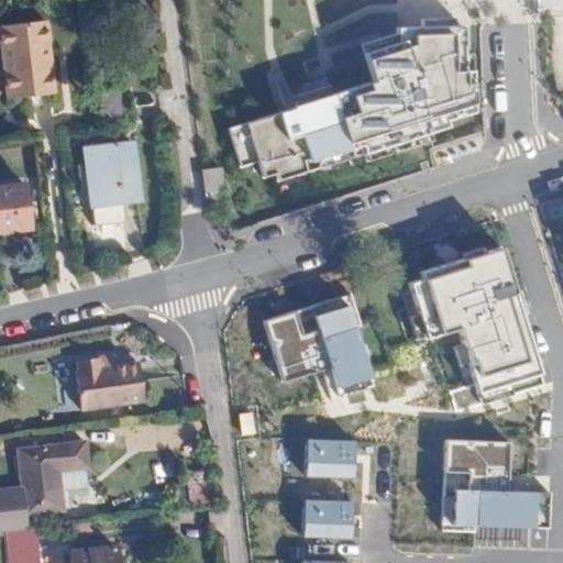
[(0,25),(0,63),(6,100),(51,94),(47,61),(39,62),(37,47),(45,47),(42,21),(0,25)]
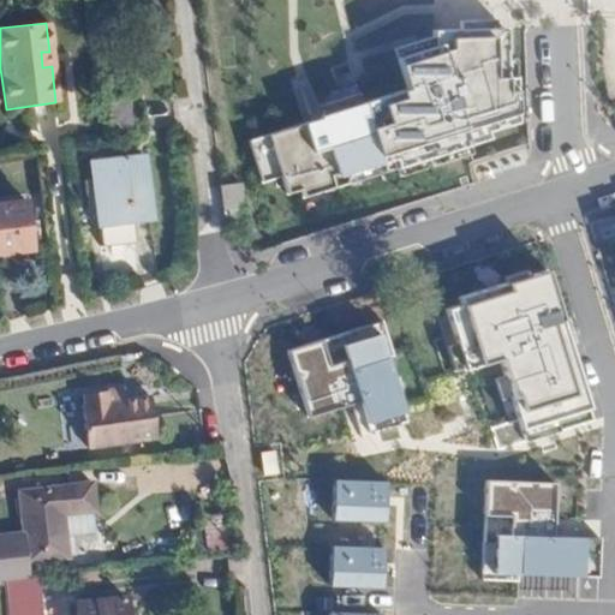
[(418,99),(254,142),(267,185),(290,185),(298,207),(541,132),(509,37),(467,36),(405,49),(418,99)]
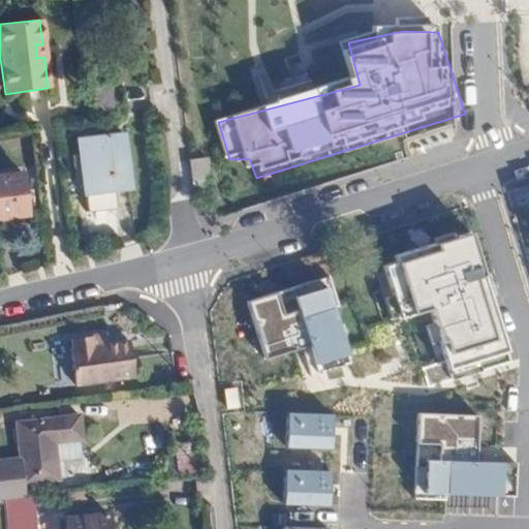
[(75,138),(83,193),(129,186),(121,133),(75,138)]
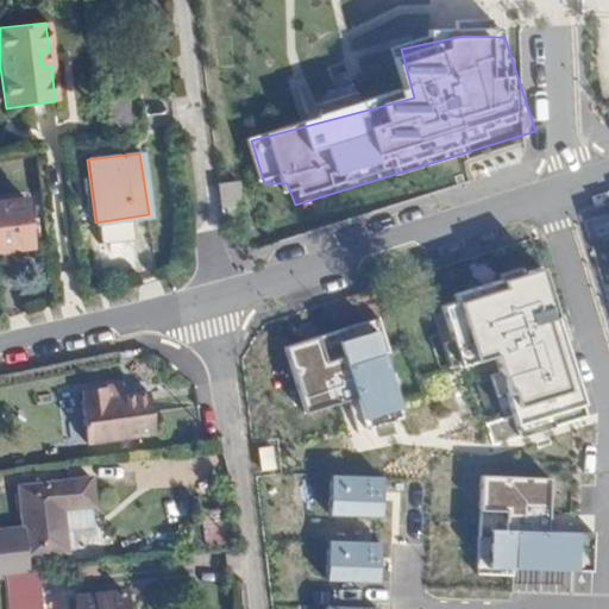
[(239,177),(219,180),(223,208),(243,205),(239,177)]
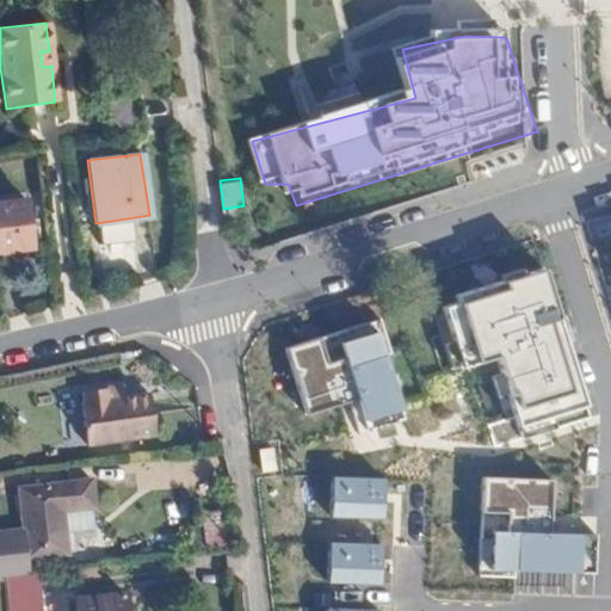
[(0,202),(0,250),(32,246),(26,199),(0,202)]
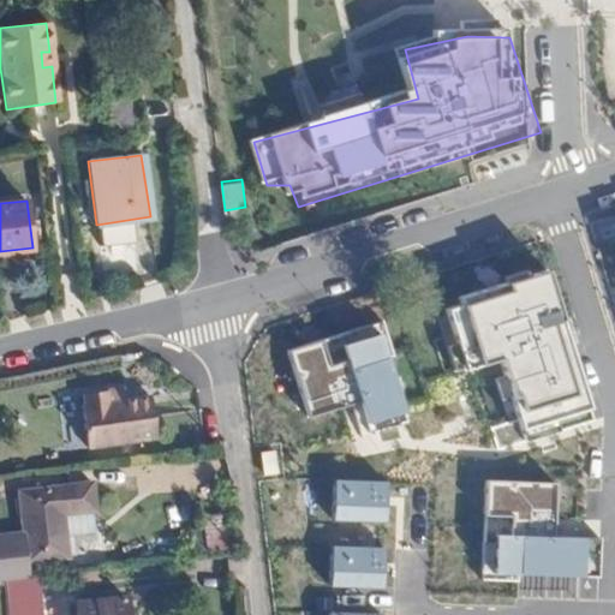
[(245,207),(225,210),(228,230),(248,226),(245,207)]
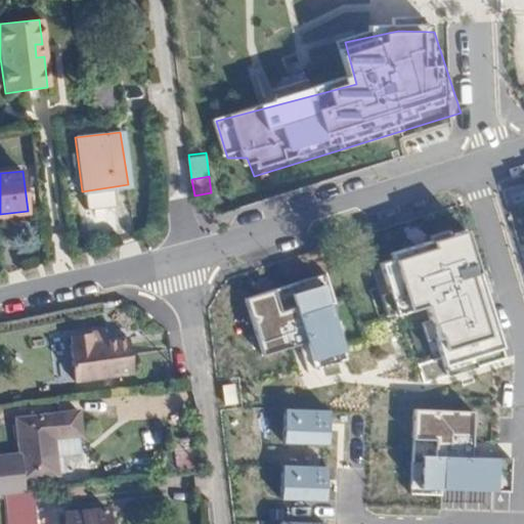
[(464,238),(376,268),(395,322),(421,317),(436,367),(503,348),(464,238)]
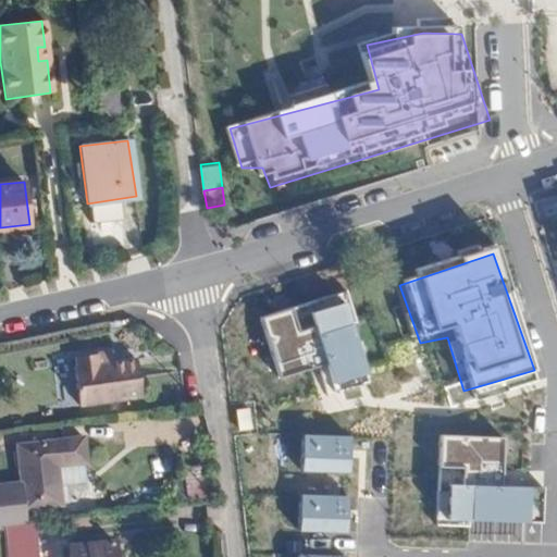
[(349,292),(257,318),(275,381),(366,353),(349,292)]
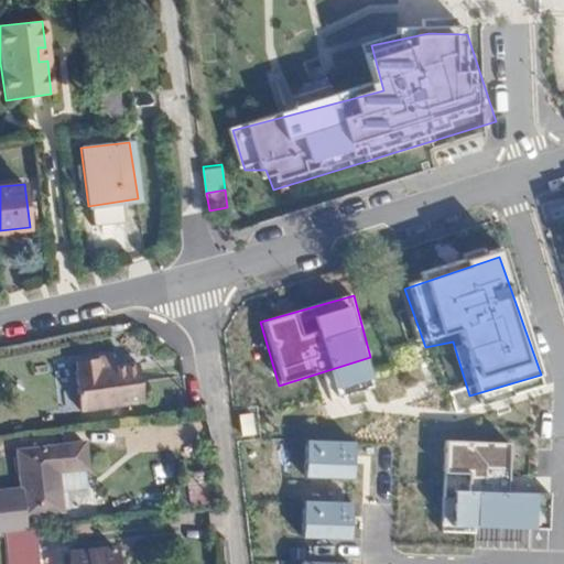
[(82,368),(87,407),(149,399),(144,359),(109,364),(107,356),(85,359),(86,367),(82,368)]
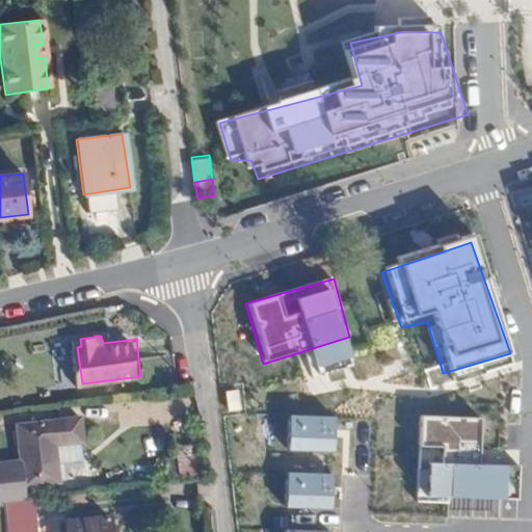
[(224,413),(244,410),(241,388),(221,390),(224,413)]
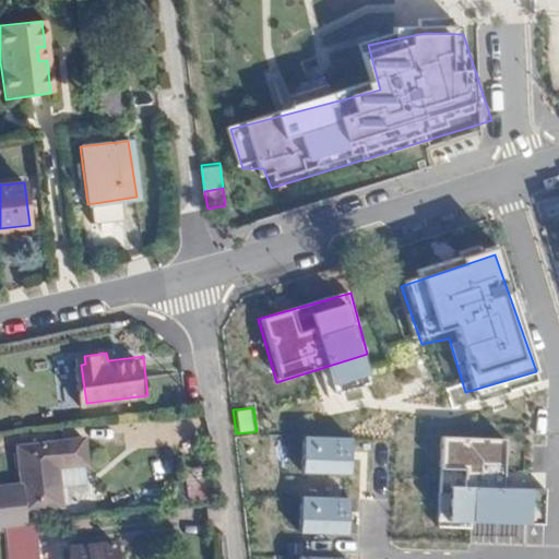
[(84,435),(15,442),(22,479),(25,509),(60,504),(58,486),(85,483),(83,463),(87,463),(84,435)]
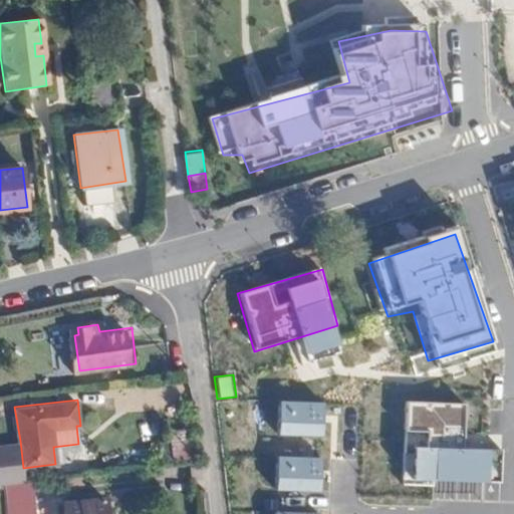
[(323,403),(278,402),(276,438),(320,439),(323,403)]
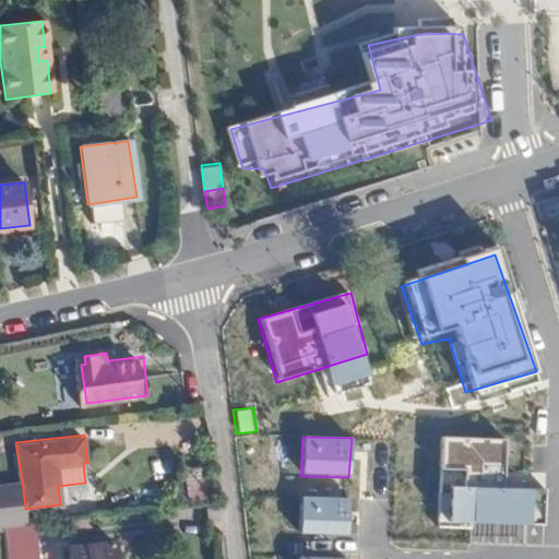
[(440,438),(436,525),(543,528),(544,490),(504,490),(507,440),(440,438)]
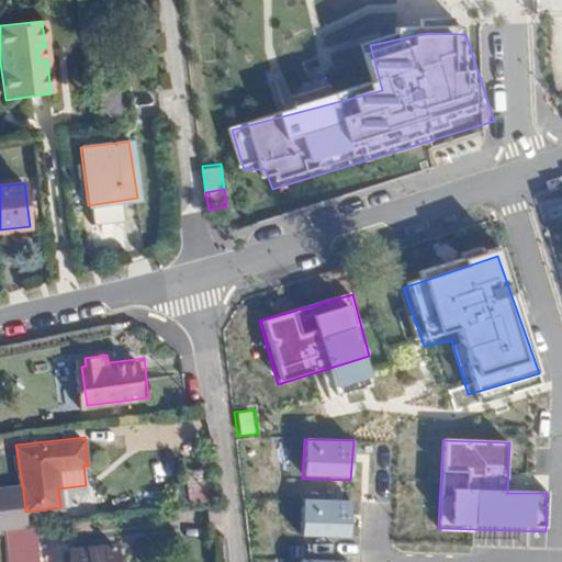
[(25,512),(22,482),(0,484),(0,529),(26,527),(25,512)]
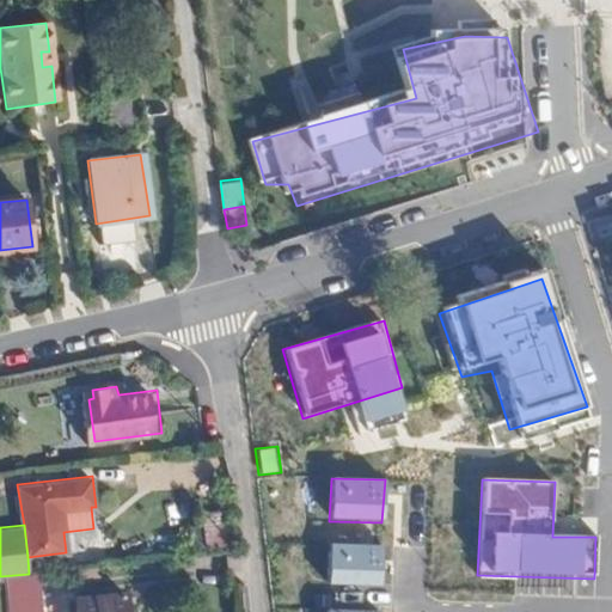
[(383,546),(328,545),(328,586),(380,588),(383,546)]
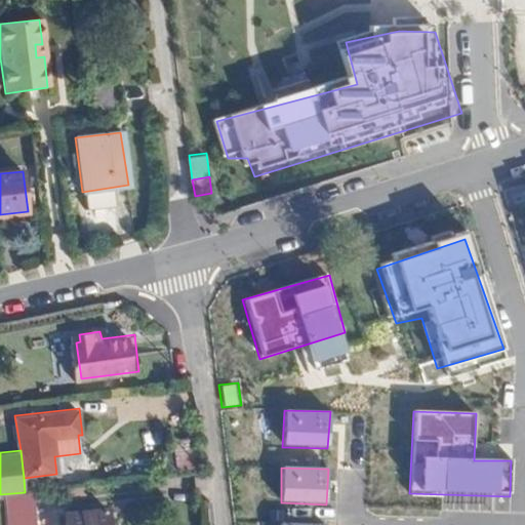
[(65,514),(65,524),(109,524),(108,508),(65,514)]
